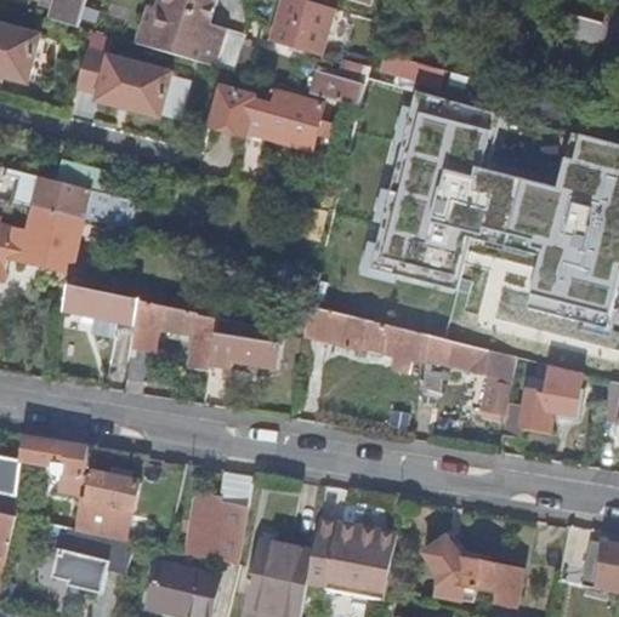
[(69,10),(66,22),(75,24),(83,0),(54,0),(54,4),(69,10)]
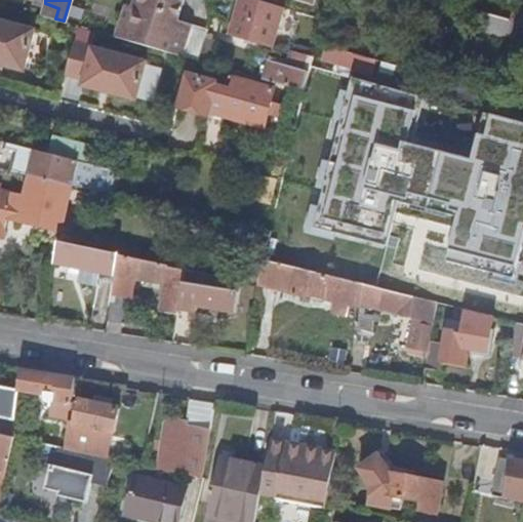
[(180,4),(182,0),(124,0),(117,25),(133,29),(130,40),(183,55),(195,14),(180,4)]
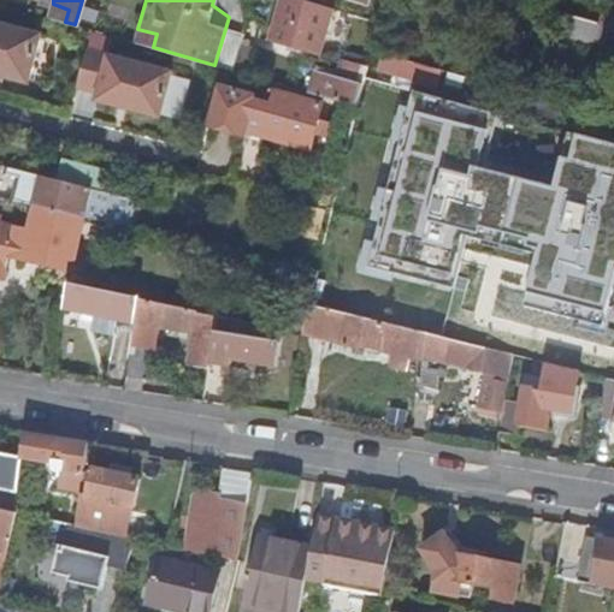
[(331,6),(311,0),(278,0),(269,39),(285,43),(300,47),(317,53),(331,6)]
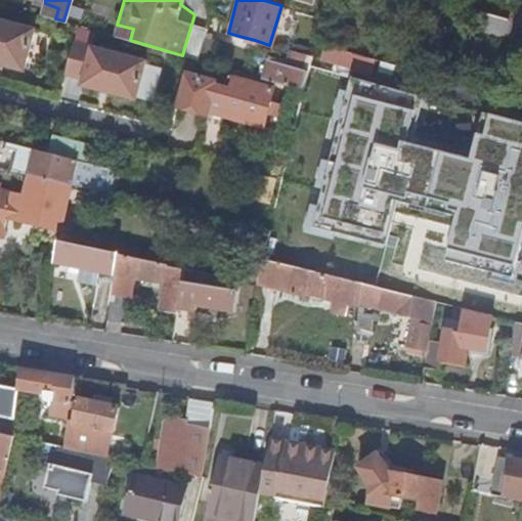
[(521,25),(521,20),(481,10),(475,32),(517,43),(519,38),(521,25)]
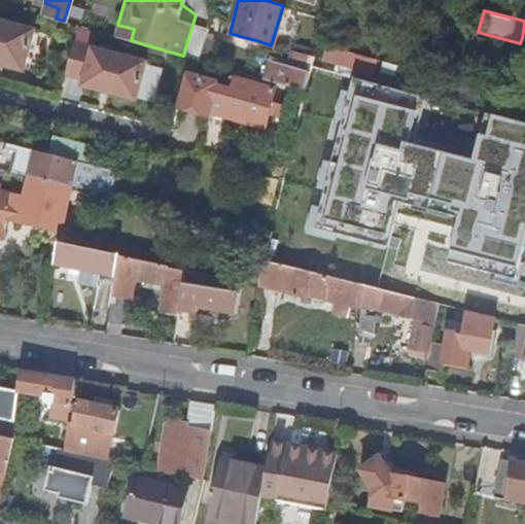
[(210,20),(196,14),(183,56),(188,57),(210,63),(217,40),(205,37),(210,20)]
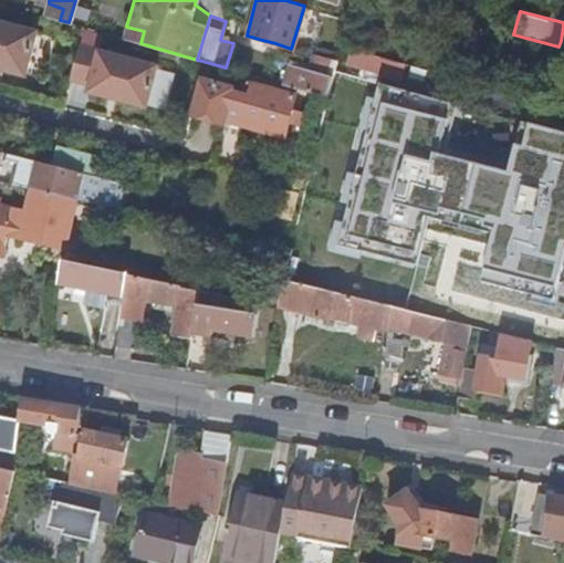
[(35,30),(0,21),(0,69),(24,75),(35,30)]
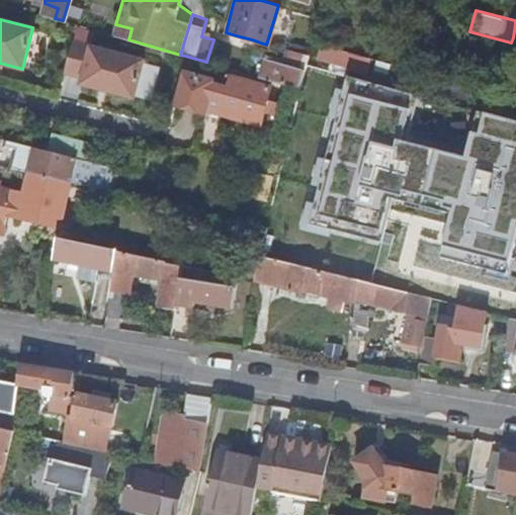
[(132,28),(115,24),(113,35),(129,39),(132,28)]
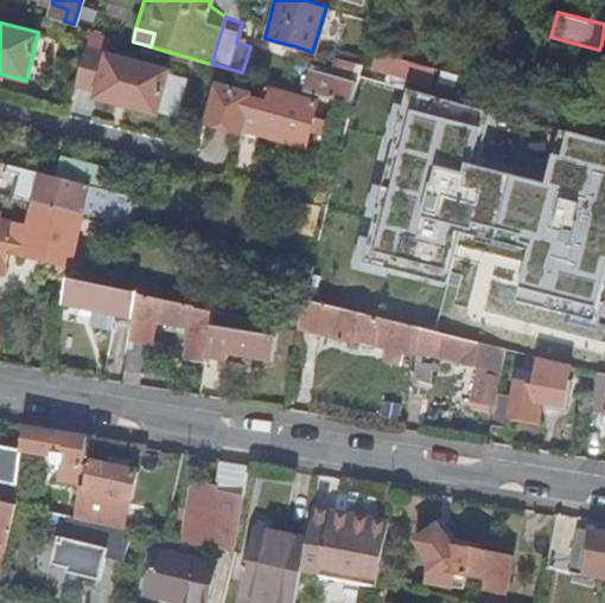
[(167,69),(83,47),(74,84),(95,90),(93,97),(155,114),(167,69)]
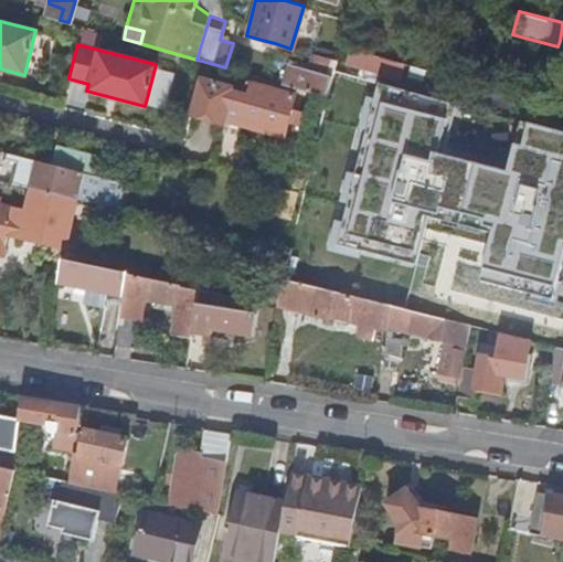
[(389,59),(350,49),(348,56),(362,61),(361,67),(384,74),(389,59)]
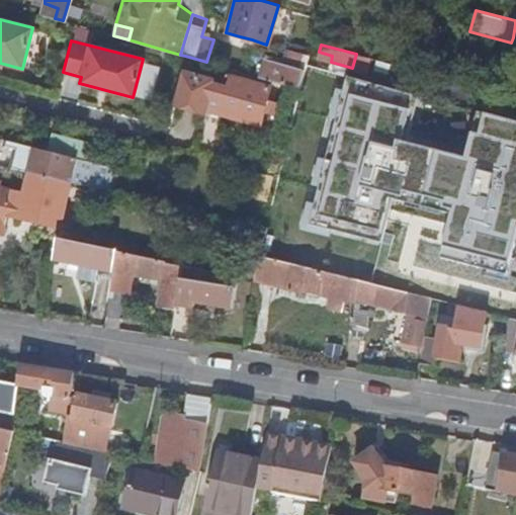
[(259,77),(299,89),(306,64),(307,56),(288,51),(284,65),(265,55),(259,77)]
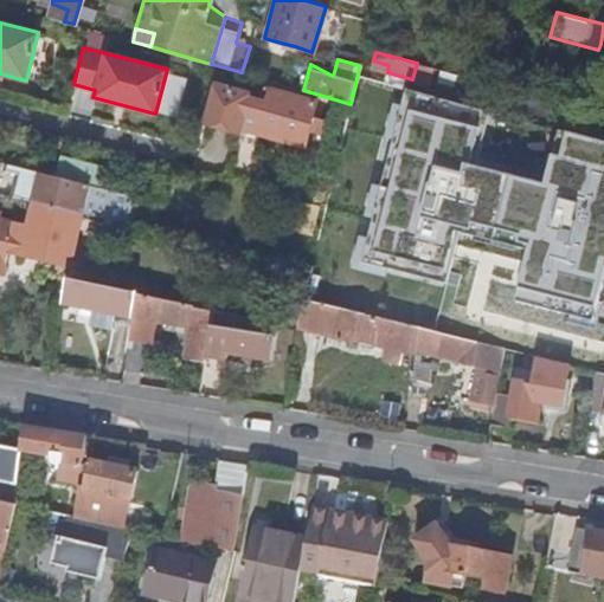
[(312,116),(316,99),(270,86),(267,102),(213,83),(203,123),(239,133),(241,128),(261,131),(304,146),(308,130),(326,135),(329,121),(312,116)]
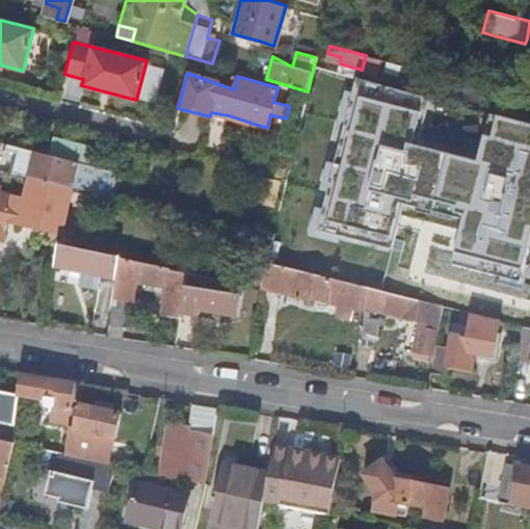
[(26,175),(70,185),(76,161),(17,148),(10,172),(26,175)]
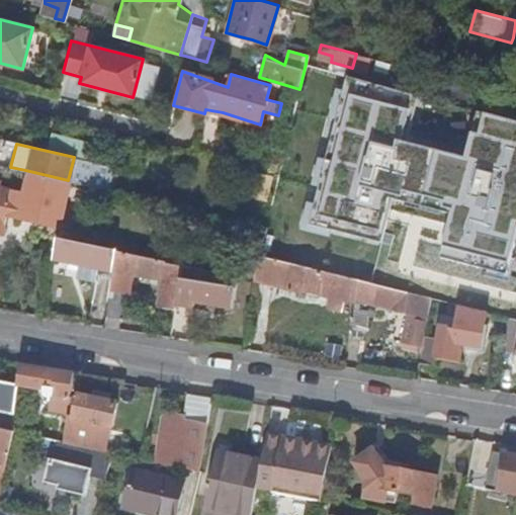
[(0,229),(2,229),(6,209),(59,223),(68,180),(25,170),(21,192),(0,187),(0,229)]
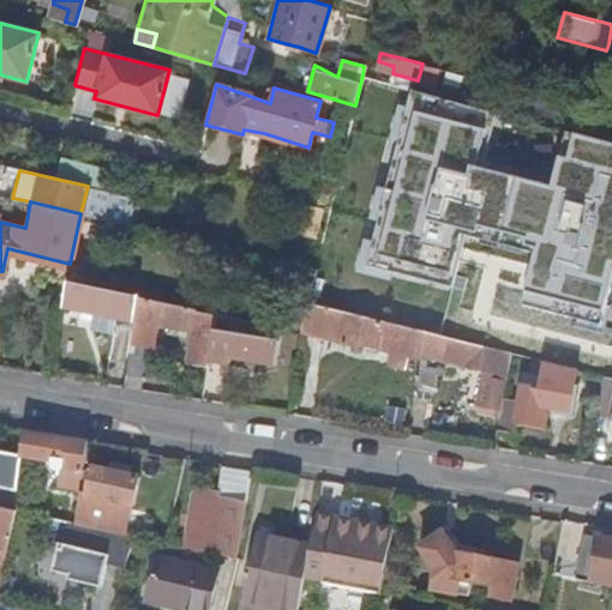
[(131,326),(136,295),(67,281),(63,305),(93,316),(91,325),(131,326)]
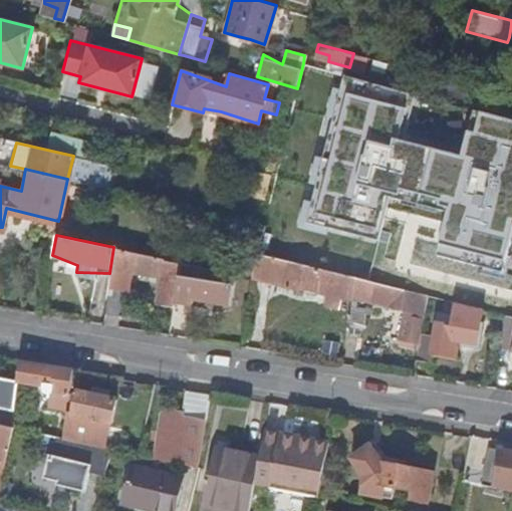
[(258,246),(257,252),(278,258),(279,252),(258,246)]
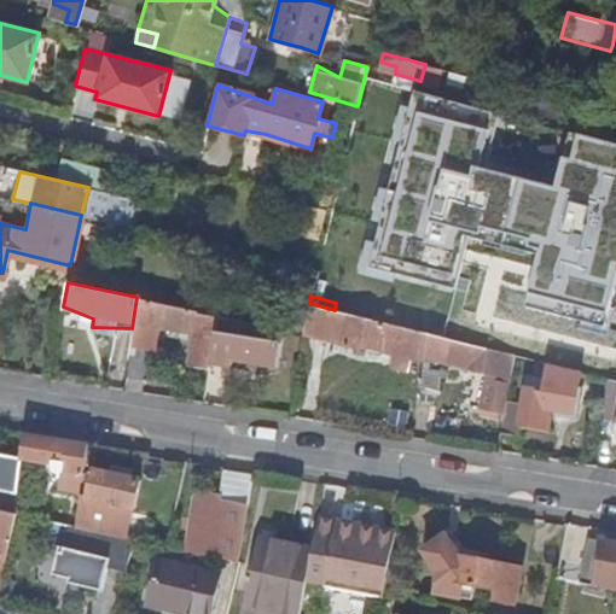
[(186,364),(205,368),(214,317),(137,297),(132,328),(123,375),(140,379),(156,326),(192,333),(186,364)]
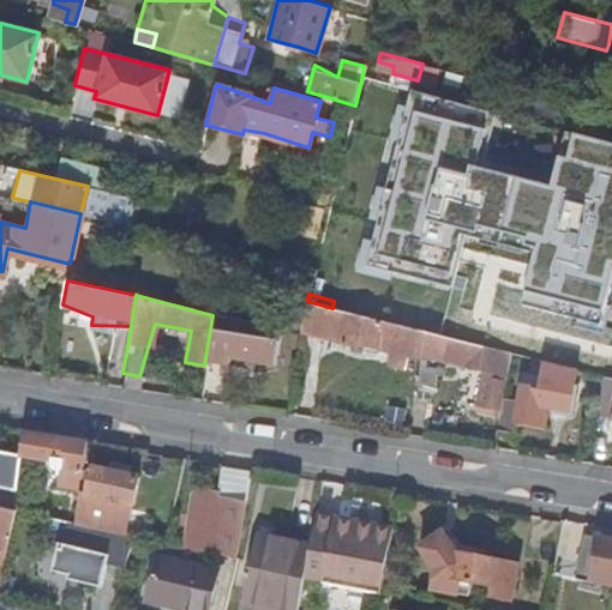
[(347,344),(417,350),(420,334),(376,327),(377,322),(309,310),(306,327),(347,334),(347,344)]
